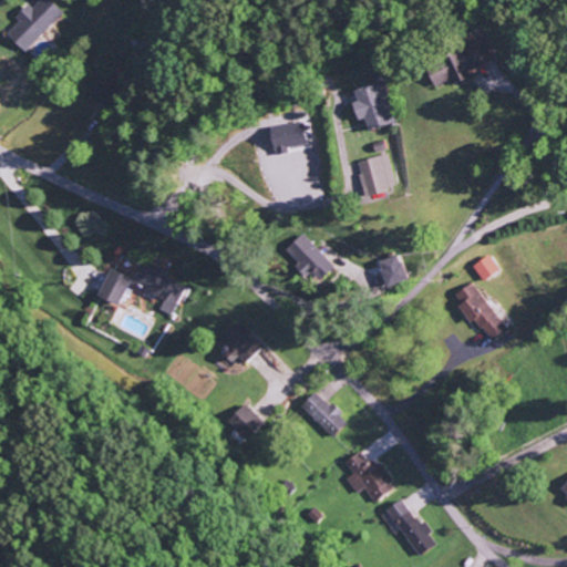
[(4,33),(23,52),(61,12),(47,0),(37,0),(30,8),(26,3),(13,17),(17,21),(4,33)]
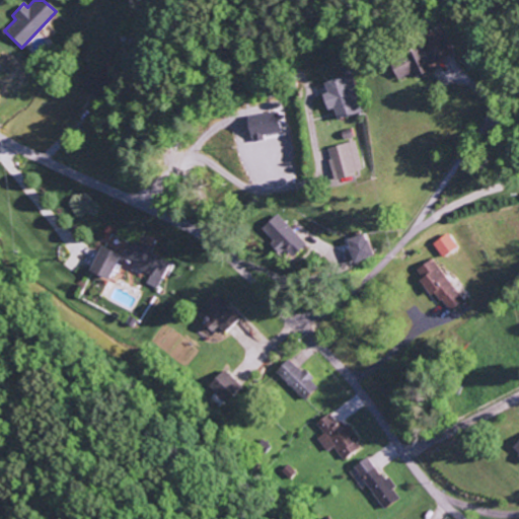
[(399,79),(415,72),(418,77),(431,70),(429,64),(452,54),(444,36),(391,61),(399,79)]
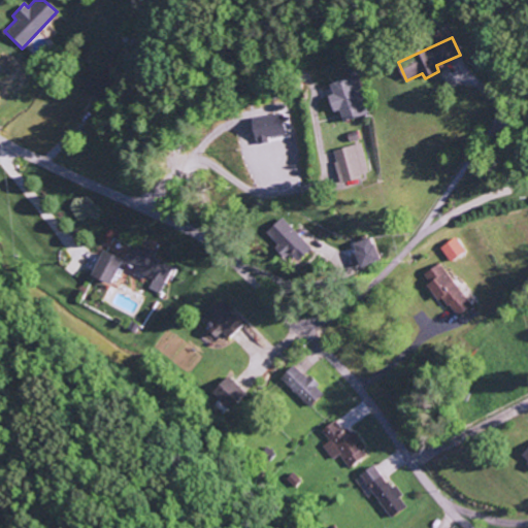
[(327,96),(333,112),(339,110),(343,122),(368,112),(355,74),(329,84),(332,94),(327,96)]
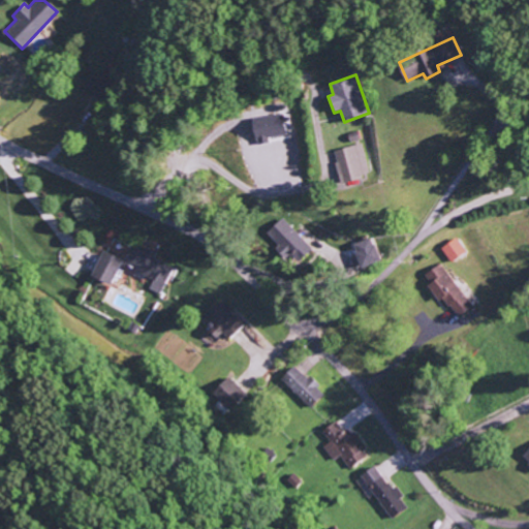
[(251,117),(253,144),(267,143),(267,136),(283,134),(281,115),(251,117)]
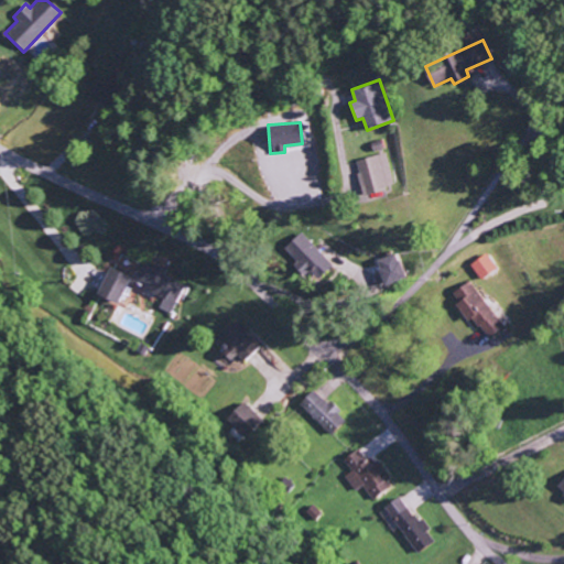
[(365,195),(394,186),(384,152),(354,162),(365,195)]
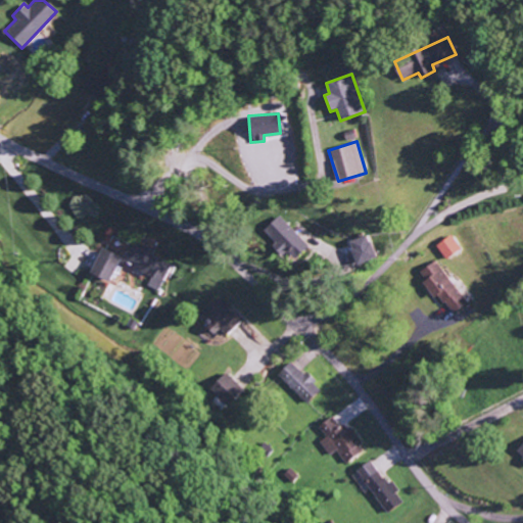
[(263,231),(275,243),(272,246),(282,256),(287,251),(294,258),(307,245),(278,216),(263,231)]
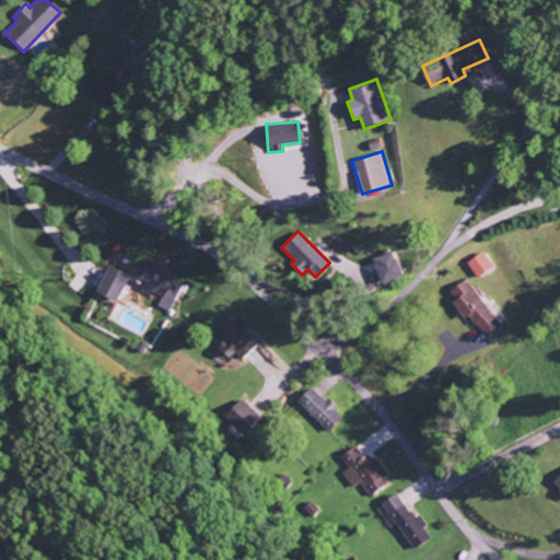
[(401,276),(393,251),(372,258),(381,283),(401,276)]
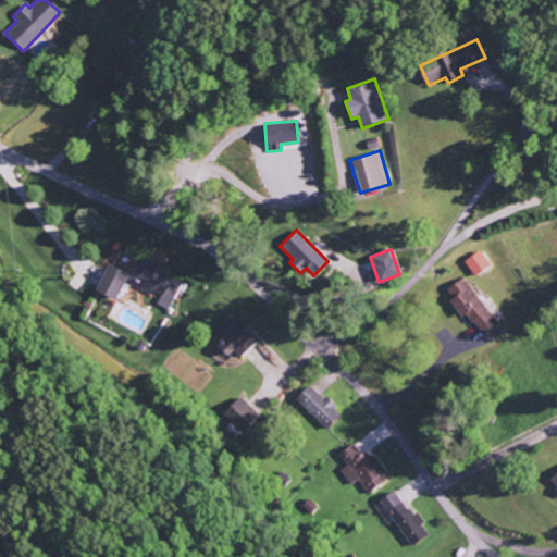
[(490,265),(480,250),(463,261),(473,276),(490,265)]
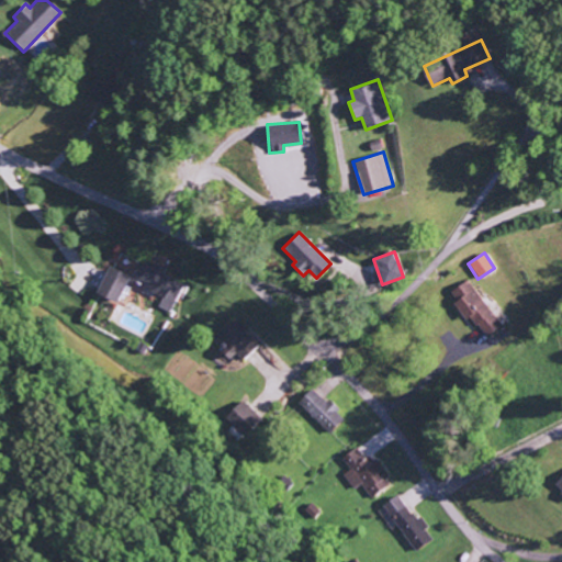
[(96,293),(116,303),(125,282),(161,296),(156,307),(169,313),(182,283),(160,274),(164,268),(153,262),(150,267),(136,261),(131,276),(107,266),(96,293)]
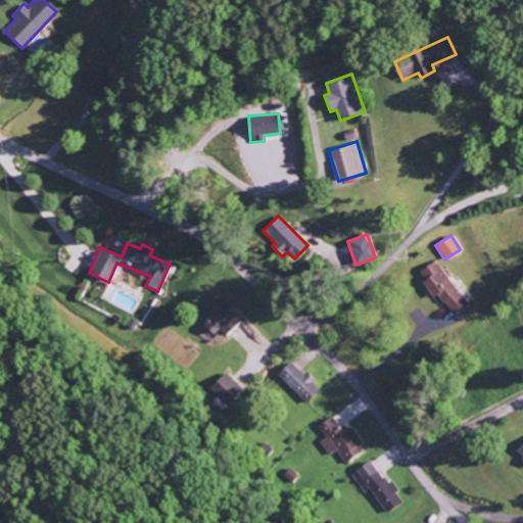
[(464,303),(435,259),(417,273),(433,297),(436,294),(449,313),(464,303)]
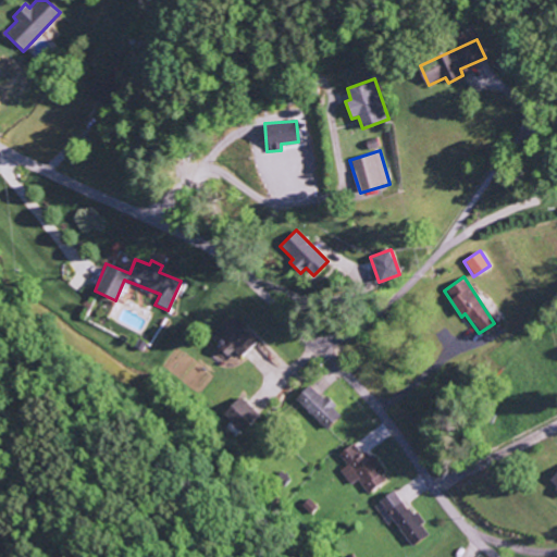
[(255,343),(231,317),(214,332),(224,343),(218,348),(226,357),(232,350),(238,357),(255,343)]
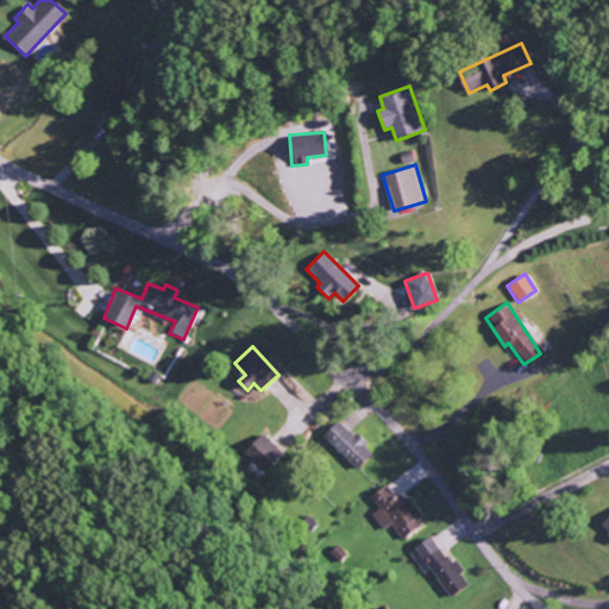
[(321,437),(356,469),(371,452),(337,420),(321,437)]
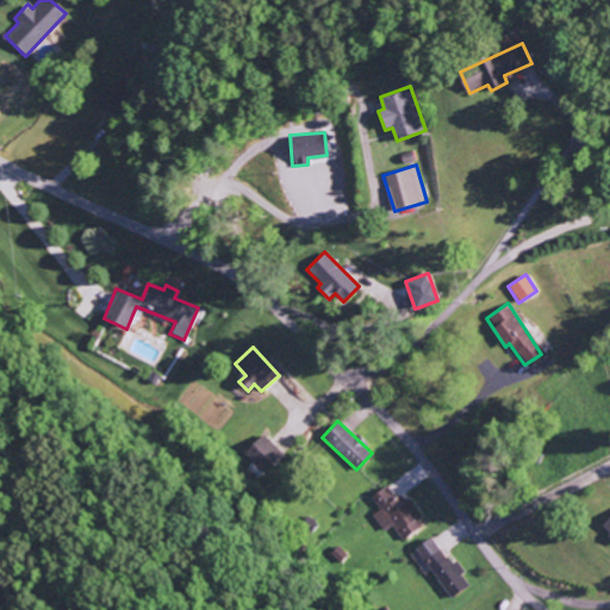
[(266,474),(284,454),(260,434),(243,453),(266,474)]
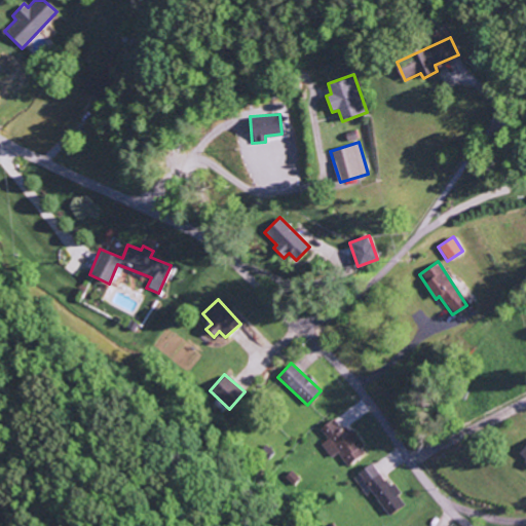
[(321,444),(329,457),(337,453),(345,465),(365,453),(349,428),(342,433),(333,418),(318,428),(326,440),(321,444)]
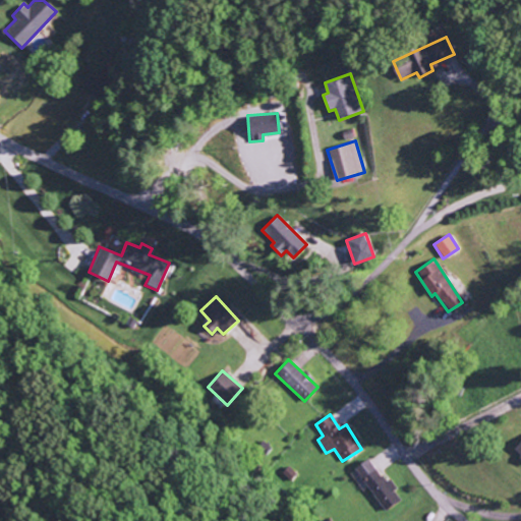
[(400,501),(369,458),(354,468),(385,512),(400,501)]
